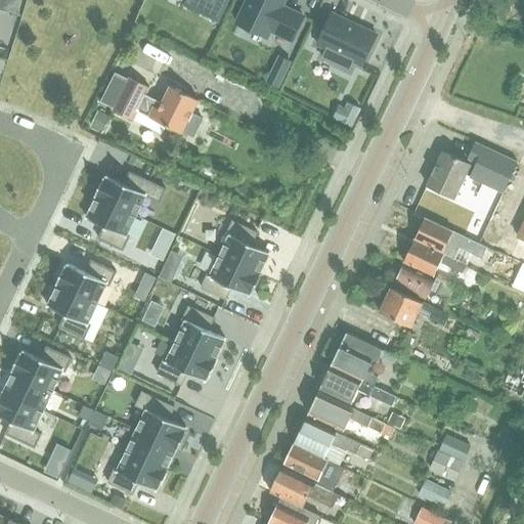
[(0,0),(0,9),(17,13),(19,0),(0,0)]
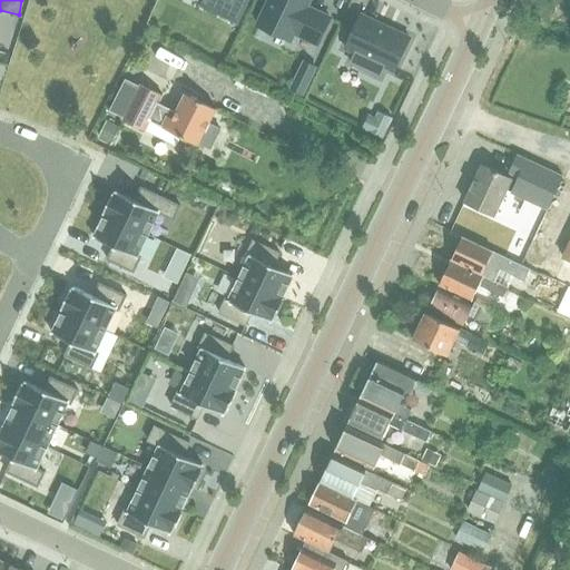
[(228,0),(227,0),(209,0),(224,7),(218,17),(236,25),(244,8),(228,0)]
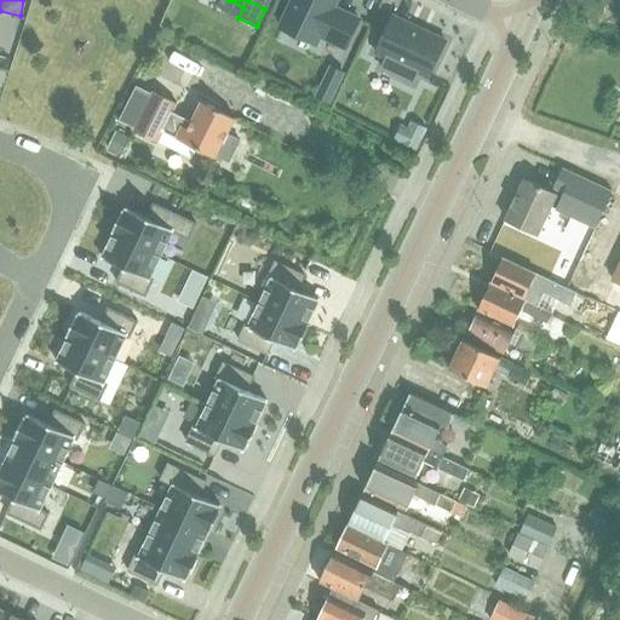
[(332,10),(336,0),(291,0),(280,26),(316,42),(320,35),(345,47),(359,19),(342,12),(340,15),(332,10)]
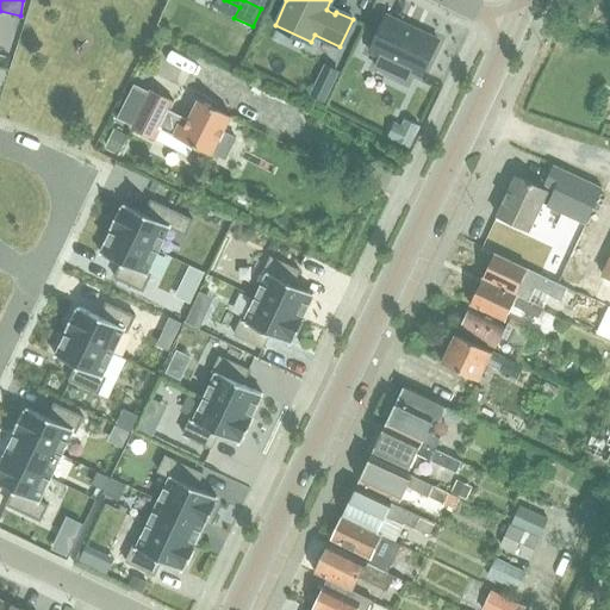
[(386,17),(369,53),(380,57),(374,68),(404,82),(409,72),(421,76),(437,41),(386,17)]
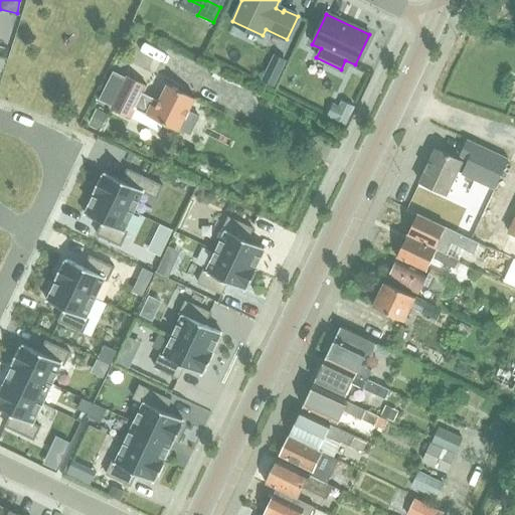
[(271,61),(262,80),(274,87),(283,67),(271,61)]
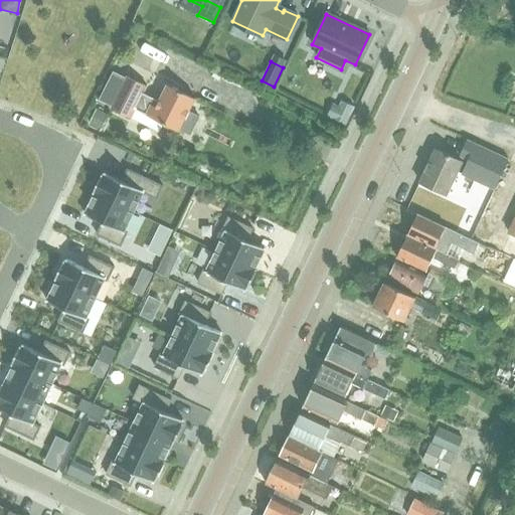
[(113,71),(99,100),(113,107),(111,110),(130,119),(130,118),(159,133),(163,124),(178,132),(179,130),(189,135),(198,117),(188,112),(194,100),(167,86),(159,102),(142,94),(146,87),(127,76),(127,78),(113,71)]
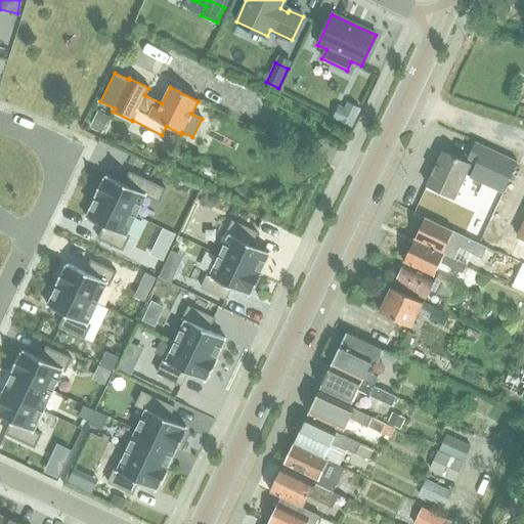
[(337,105),(332,119),(352,128),(360,108),(347,102),(345,108),(337,105)]
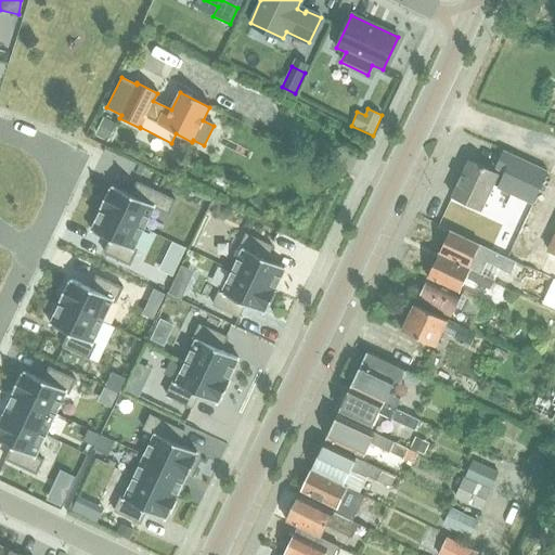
[(103,119),(95,133),(107,140),(115,126),(103,119)]
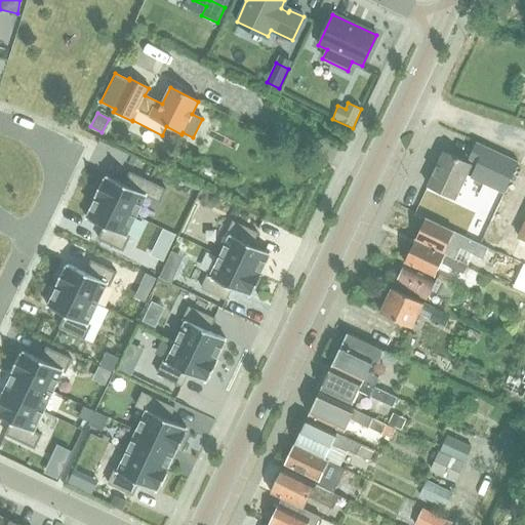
[(476,144),(470,159),(478,163),(471,177),(503,193),(518,163),(476,144)]
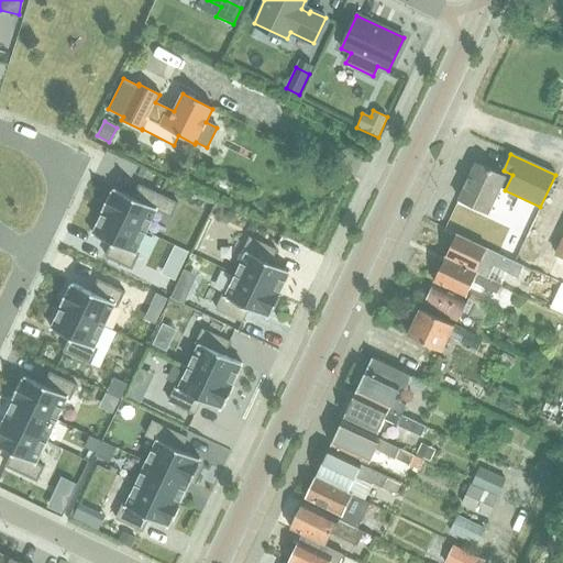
[(487,213),(504,177),(474,164),(457,199),(487,213)]
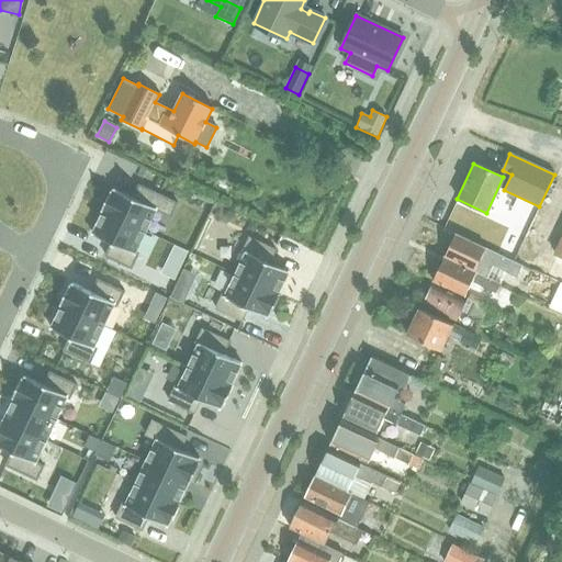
[(111,191),(101,211),(145,232),(156,210),(170,217),(177,203),(138,184),(133,198),(113,189),(112,191),(111,191)]
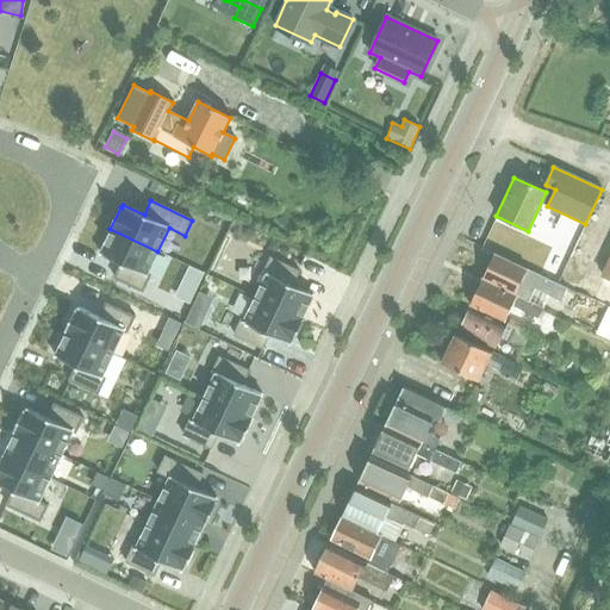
[(111,230),(100,254),(120,263),(114,278),(143,292),(150,277),(147,274),(157,251),(110,229),(111,230)]
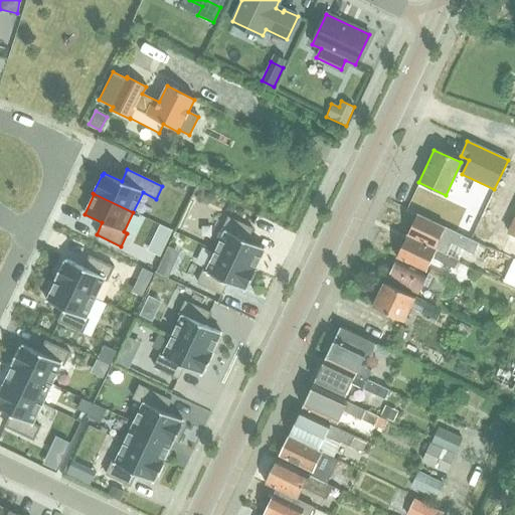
[(409,222),(405,229),(407,232),(405,235),(436,249),(436,248),(434,247),(439,237),(455,245),(455,244),(463,248),(473,252),(476,247),(478,242),(468,238),(416,213),(412,221),(409,222)]
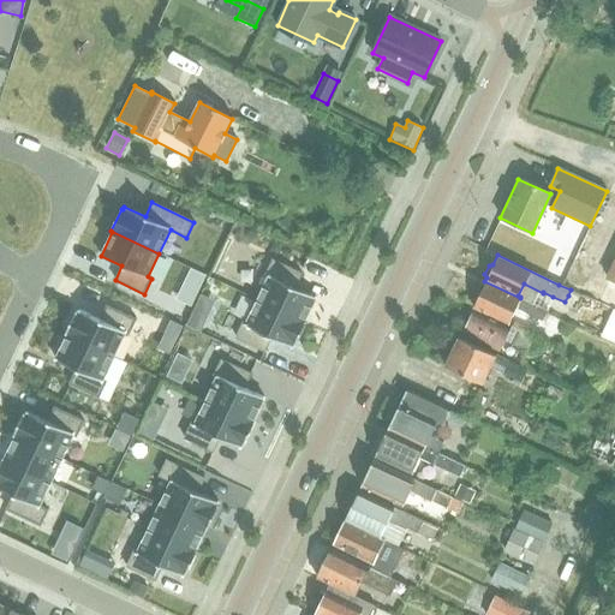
[(607,279),(597,302),(614,310),(614,257),(605,278),(607,279)]
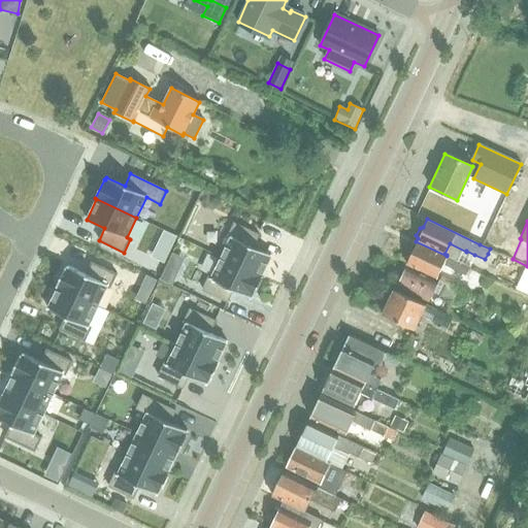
[(231,237),(221,258),(262,277),(263,276),(261,275),(271,255),(253,246),(259,234),(234,223),(228,236),(231,237)]
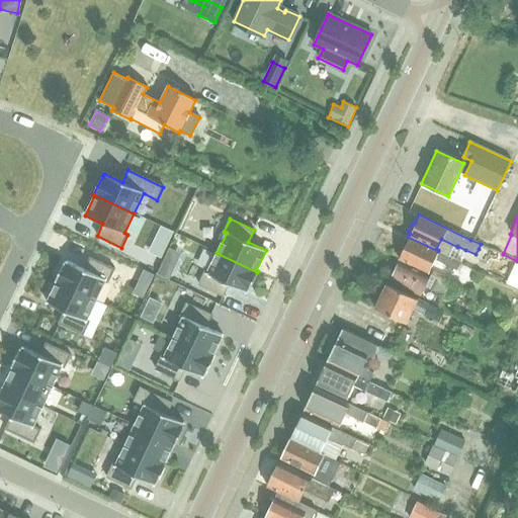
[(160,226),(154,239),(167,245),(173,232),(160,226)]
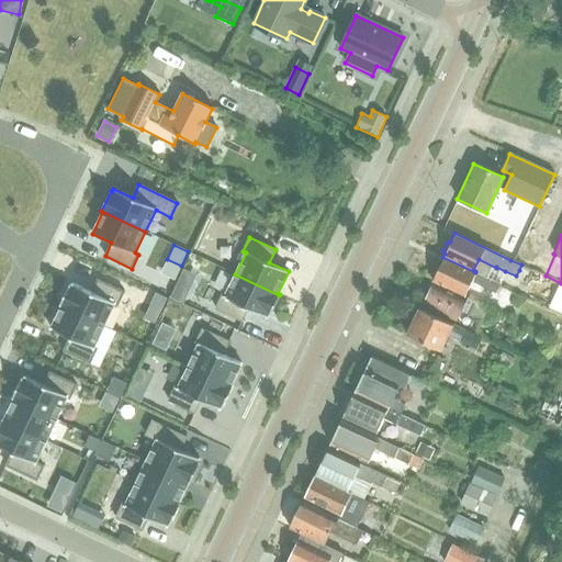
[(475,272),(442,257),(438,266),(435,268),(431,274),(433,278),(431,280),(464,295),(471,281),(495,293),(499,283),(491,279),(475,272)]
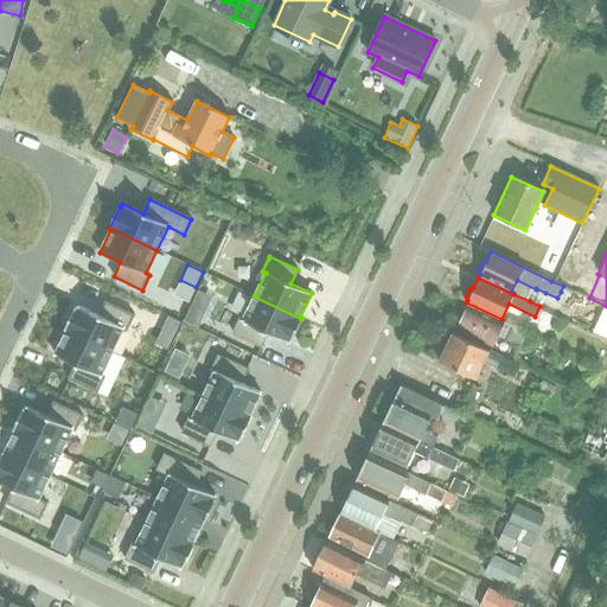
[(240,318),(232,333),(261,346),(268,333),(288,343),(289,339),(292,340),(301,319),(254,296),(243,319),(240,318)]
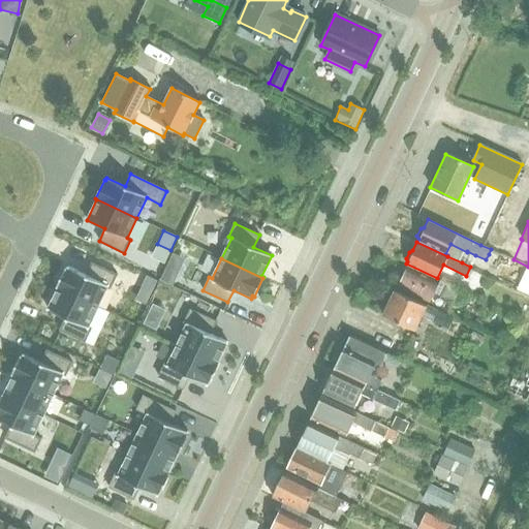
[(65,269),(56,287),(98,307),(107,286),(111,288),(117,275),(92,262),(86,275),(68,267),(66,269),(65,269)]
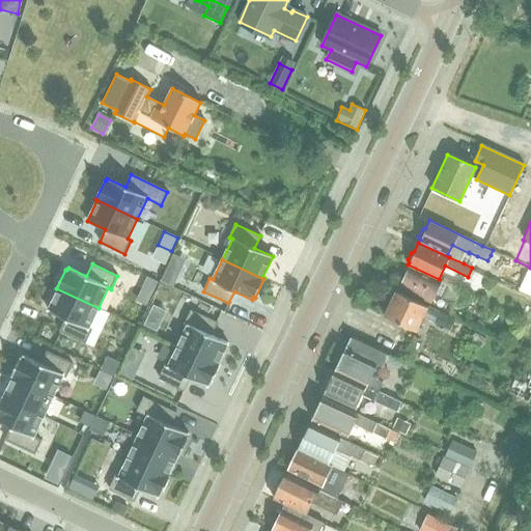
[(166,268),(161,279),(172,284),(177,274),(166,268)]
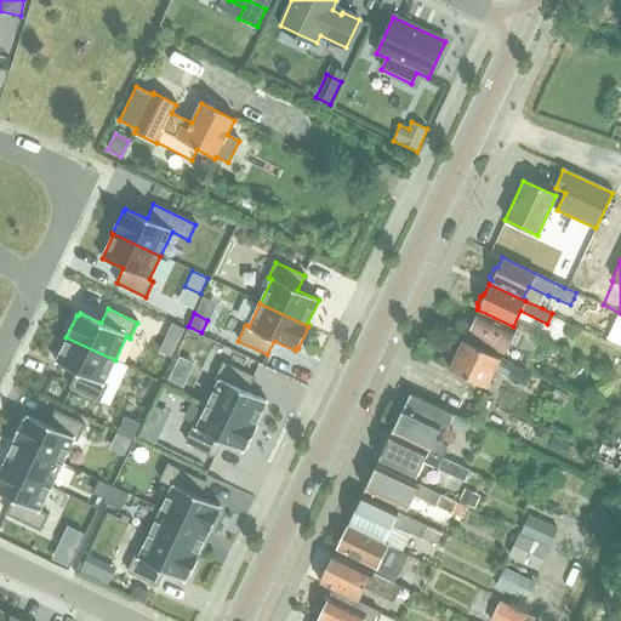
[(503,354),(513,332),(474,314),(465,336),(503,354)]
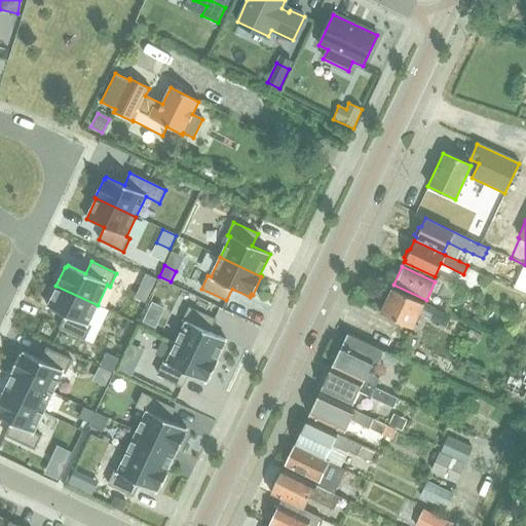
[(450,300),(456,288),(441,280),(435,293),(450,300)]
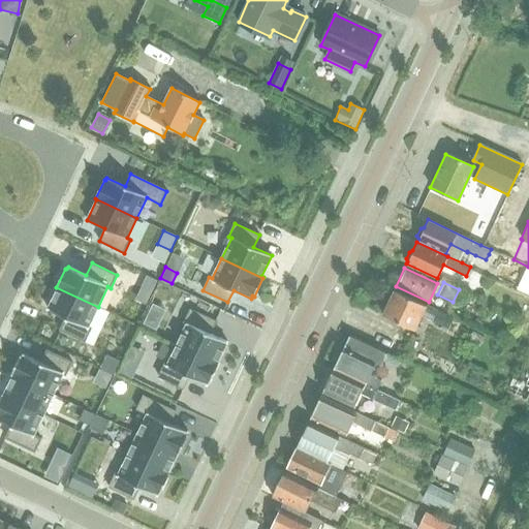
[(57,288),(48,309),(65,317),(60,330),(85,342),(91,329),(88,327),(98,307),(56,287),(57,288)]
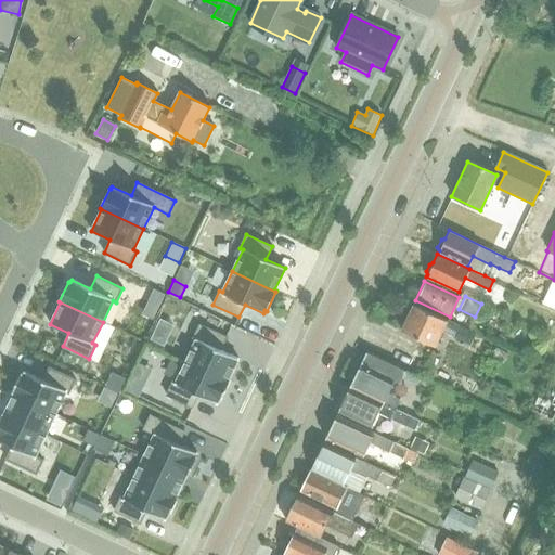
[(413,305),(401,330),(435,346),(441,332),(469,345),(476,333),(448,320),(447,321),(413,305)]
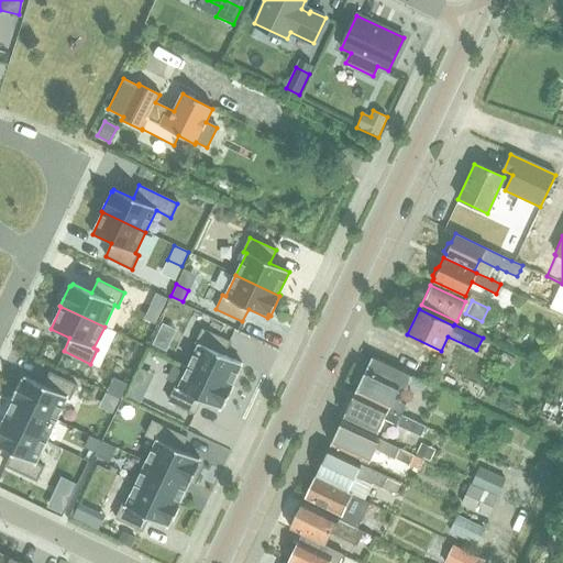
[(198,345),(188,366),(232,387),(233,387),(231,386),(242,364),(222,355),(229,342),(202,329),(196,343),(198,345)]
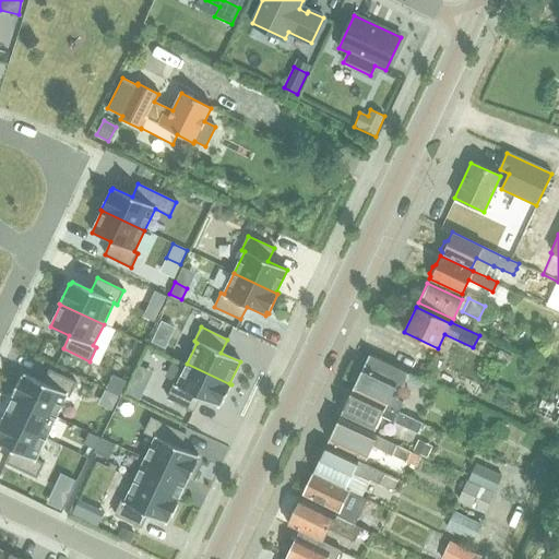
[(155,335),(152,342),(165,347),(168,341),(155,335)]
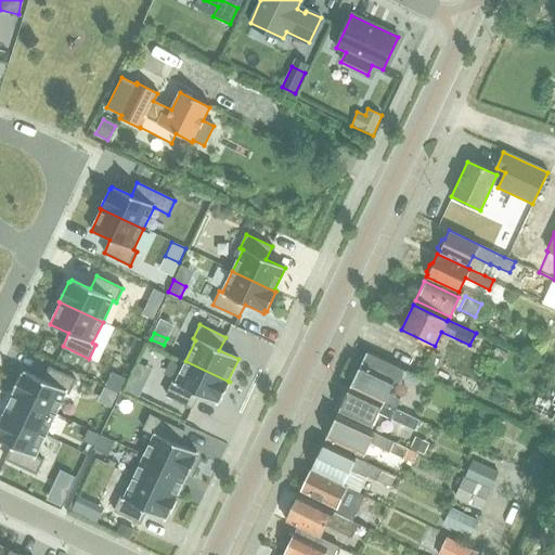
[(494,349),(490,358),(502,364),(506,355),(494,349)]
